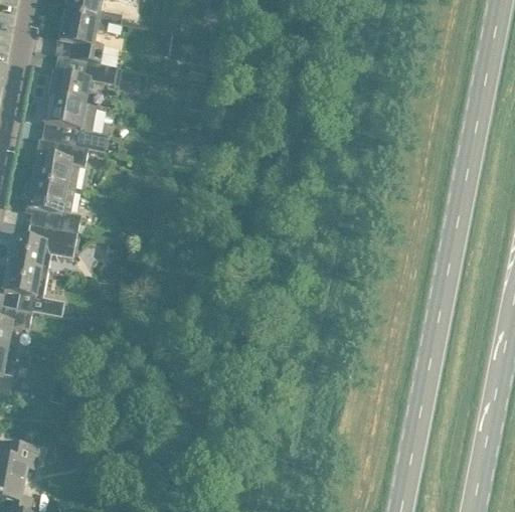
[(65,0),(63,14),(108,22),(119,24),(120,20),(121,14),(110,12),(100,10),(102,0),(65,0)]
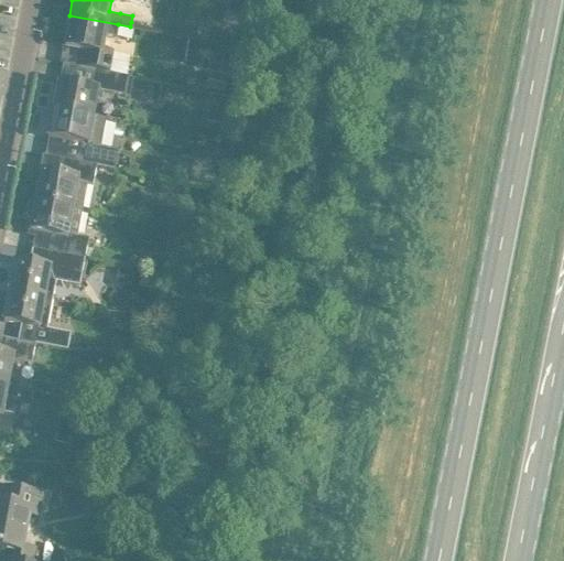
[(226,1),(223,20),(240,23),(243,6),(226,1)]
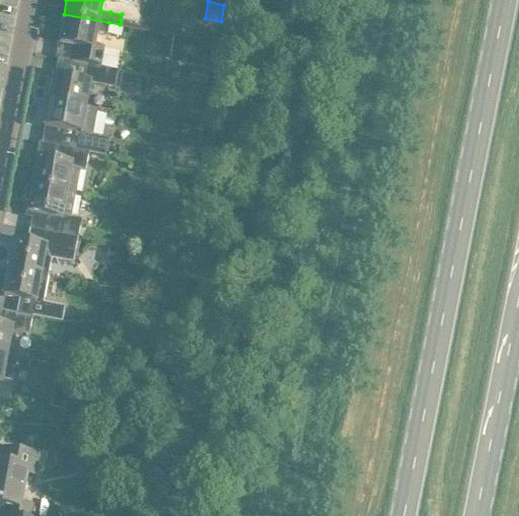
[(60,37),(59,42),(72,45),(70,58),(85,61),(87,62),(100,64),(103,50),(103,46),(94,44),(96,29),(106,31),(108,22),(64,14),(60,37)]
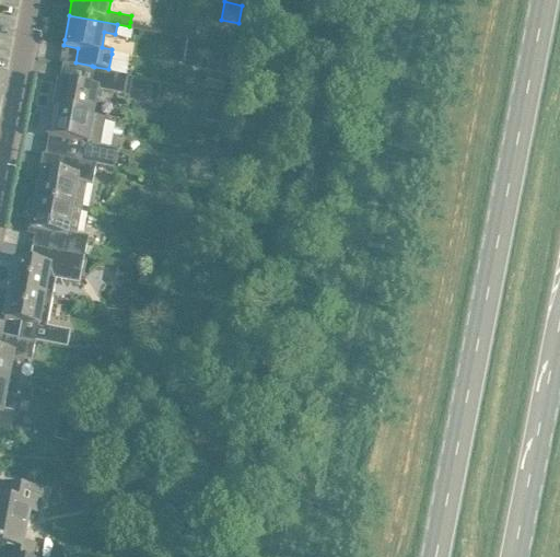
[(57,78),(51,106),(92,114),(97,86),(123,91),(126,72),(108,69),(94,67),(92,66),(89,84),(61,79),(59,79),(57,78)]
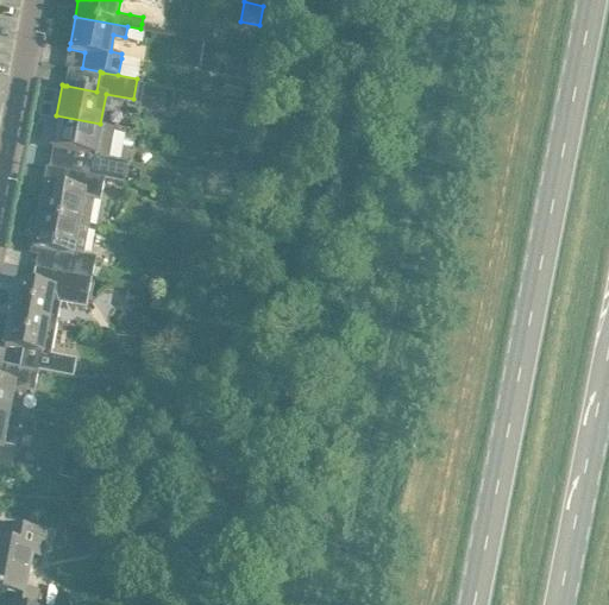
[(56,115),(51,145),(52,146),(54,146),(85,152),(81,170),(83,171),(104,175),(123,178),(126,159),(107,156),(113,126),(100,124),(56,115)]
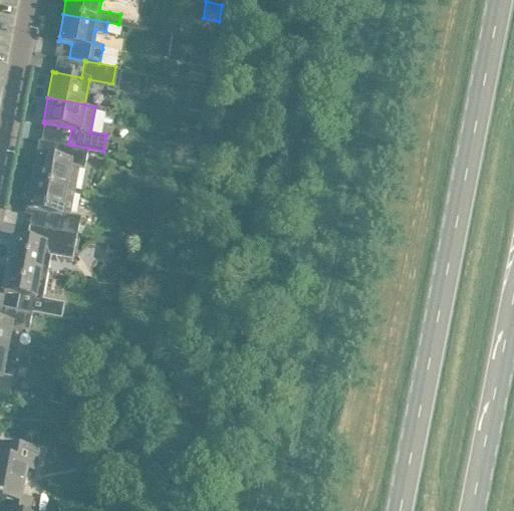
[(36,158),(31,181),(76,189),(80,165),(84,166),(87,148),(70,145),(68,144),(54,142),(51,157),(37,154),(36,154),(36,158)]
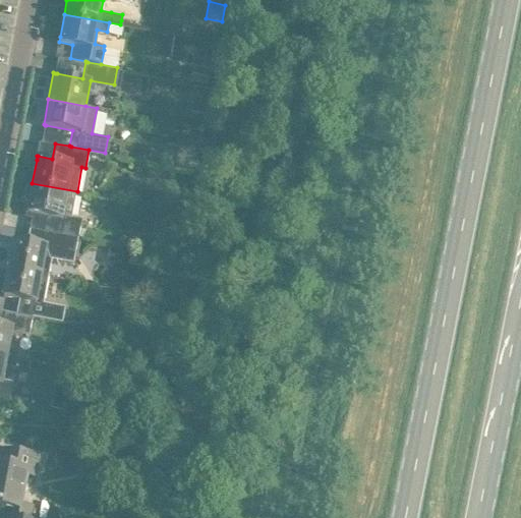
[(25,187),(24,196),(26,199),(29,199),(27,206),(26,210),(35,212),(45,213),(42,229),(46,230),(77,235),(81,217),(72,215),(77,191),(32,183),(32,185),(30,185),(25,187)]
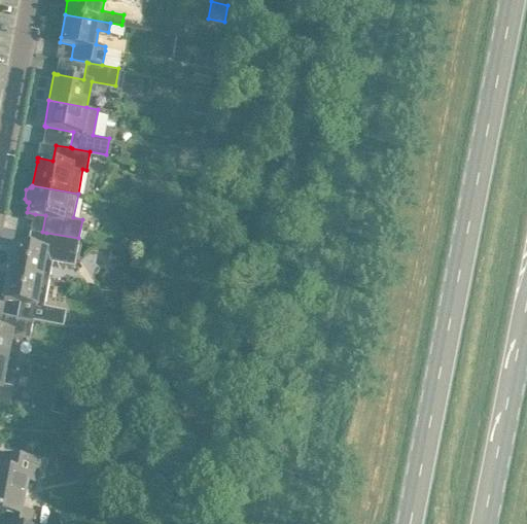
[(13,242),(8,271),(48,278),(53,259),(74,264),(78,238),(46,233),(43,247),(30,245),(28,245),(13,242)]
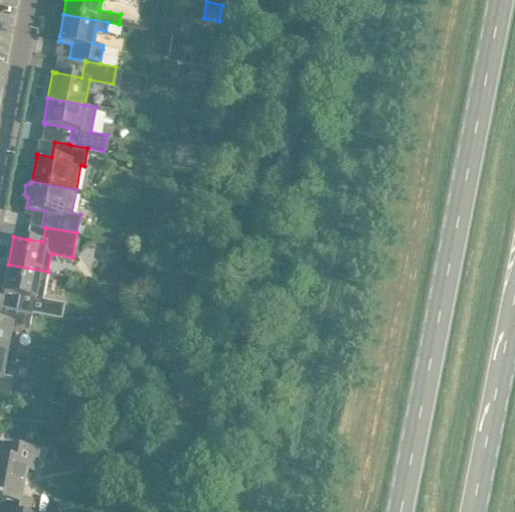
[(8,265),(3,291),(17,293),(22,294),(32,296),(29,312),(31,312),(60,317),(63,302),(43,298),(47,272),(8,265)]
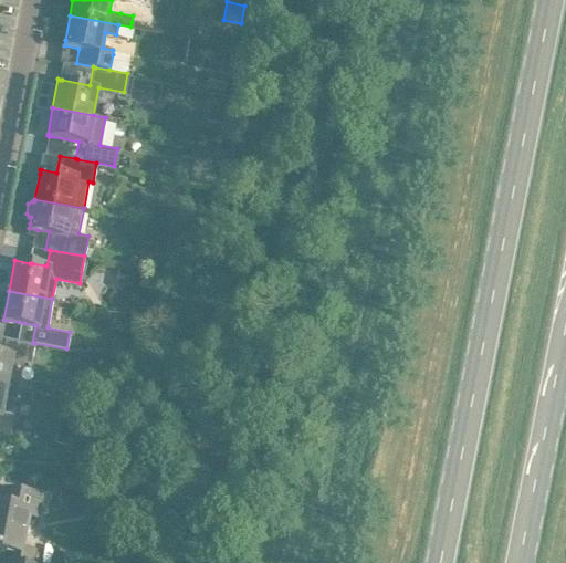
[(0,383),(18,387),(20,376),(9,374),(12,358),(30,362),(34,343),(32,343),(30,342),(30,341),(21,340),(17,339),(1,335),(0,341),(0,383)]
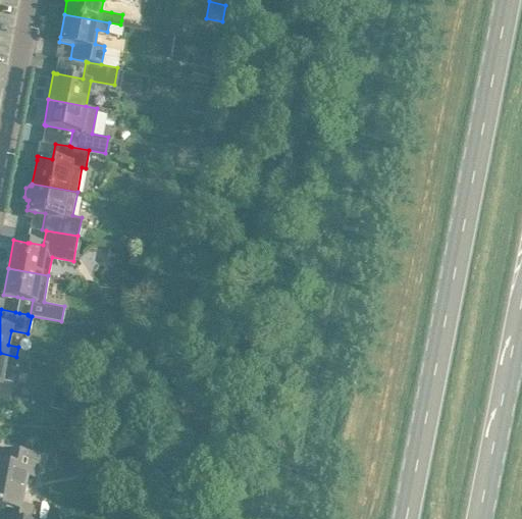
[(0,397),(8,399),(12,380),(2,378),(5,364),(14,366),(16,357),(0,353),(0,397)]
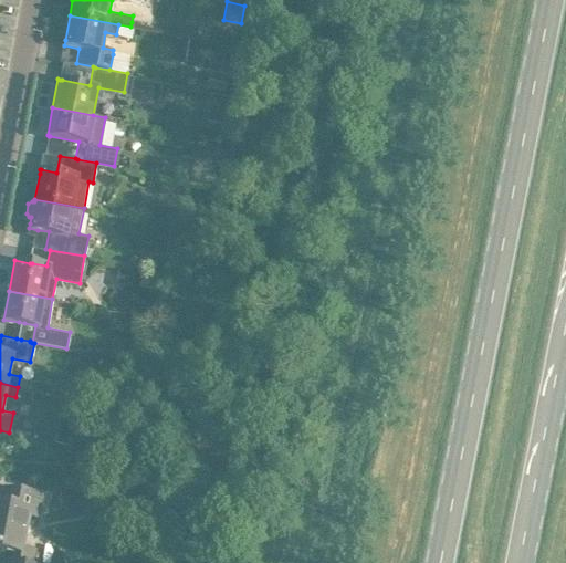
[(13,560),(29,562),(31,562),(34,546),(21,544),(27,513),(37,515),(40,492),(3,486),(0,500),(0,499),(0,545),(16,549),(13,560)]
